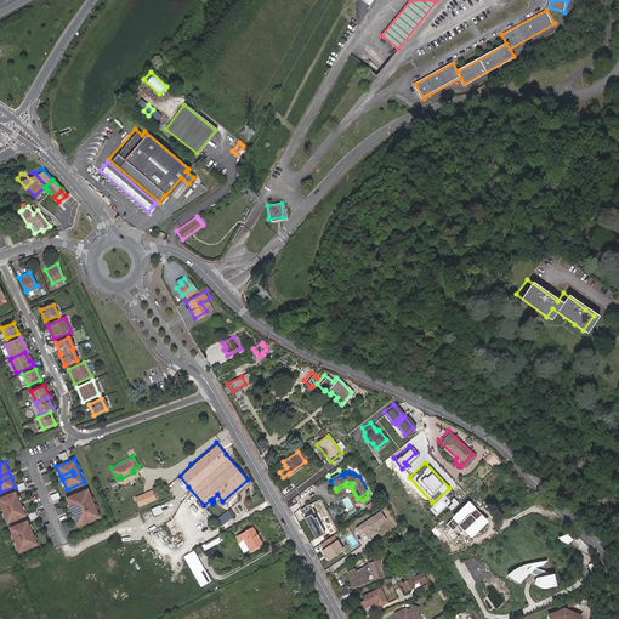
[(79,524),(100,516),(87,488),(67,497),(72,509),(85,503),(86,507),(74,512),(79,524)]
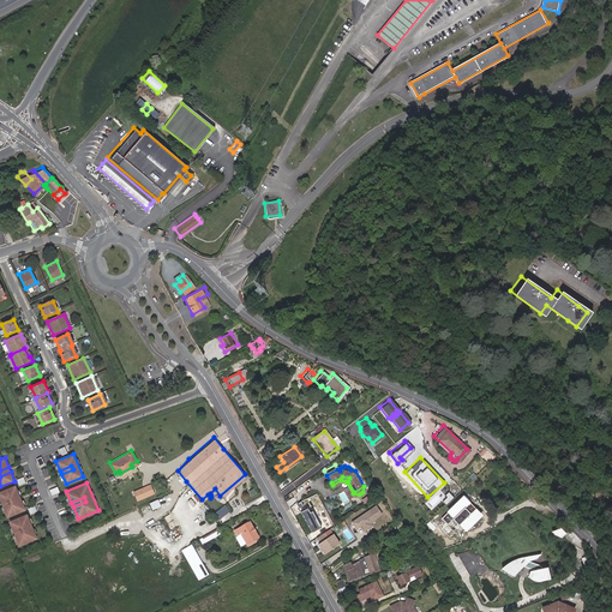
[(21,496),(17,486),(0,493),(10,516),(27,509),(23,499),(11,504),(10,501),(21,496)]
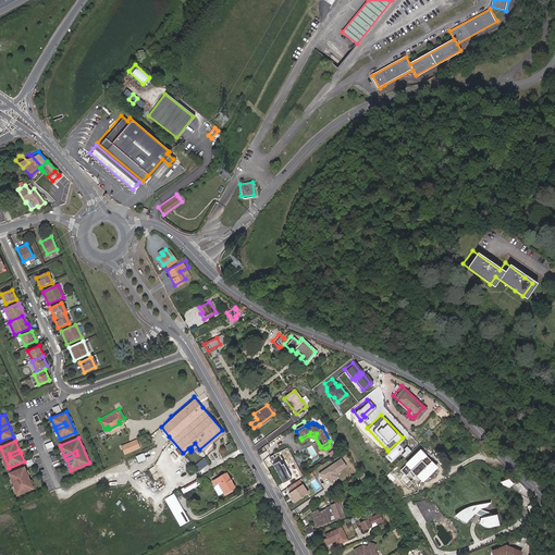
[(435,463),(417,445),(395,466),(403,472),(409,466),(421,477),(435,463)]
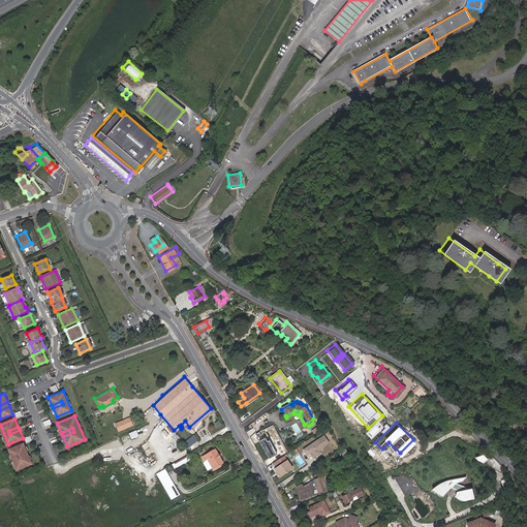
[(309,427),(312,432),(318,428),(314,424),(309,427)]
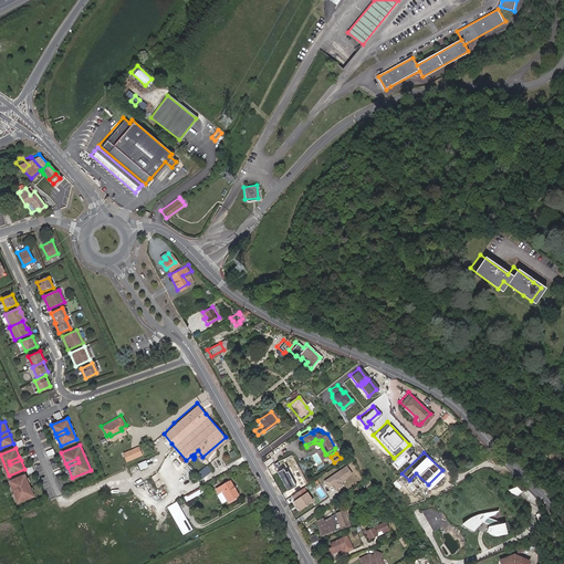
[(144,461),(150,459),(149,456),(135,461),(137,468),(145,465),(144,461)]
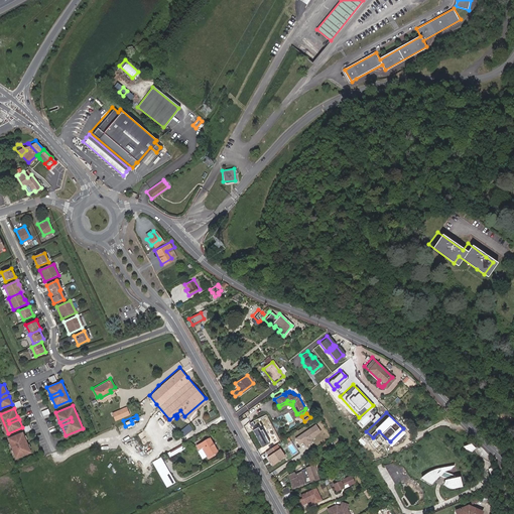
[(313,422),(292,436),(296,443),(301,440),(303,444),(310,440),(308,436),(318,430),(313,422)]
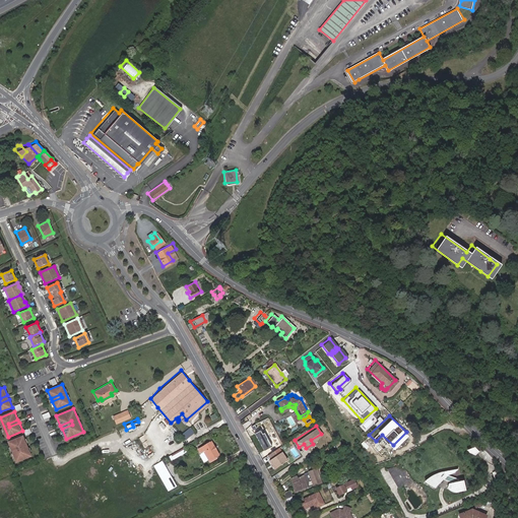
[(147,443),(141,433),(135,437),(141,447),(147,443)]
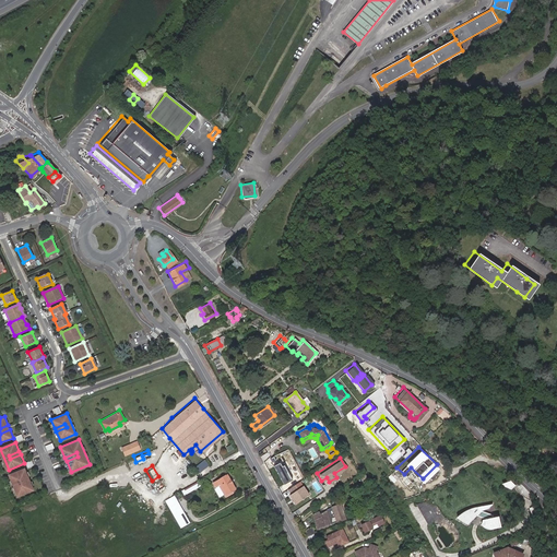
[(35,489),(32,481),(21,485),(20,482),(30,477),(26,469),(11,475),(20,496),(35,489)]
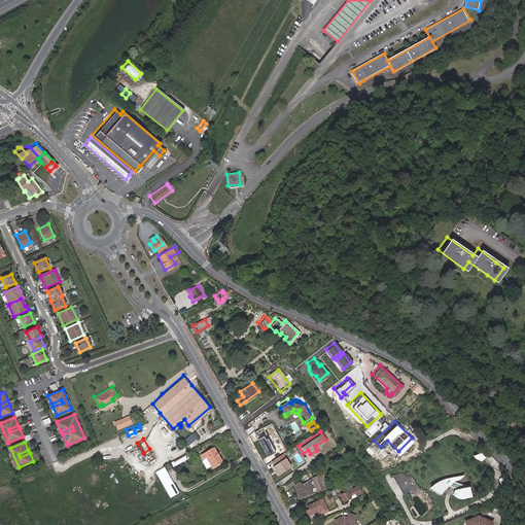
[(220,458),(212,444),(206,447),(207,448),(201,452),(202,454),(203,453),(204,455),(206,455),(208,458),(207,459),(210,466),(216,463),(215,461),(220,458)]
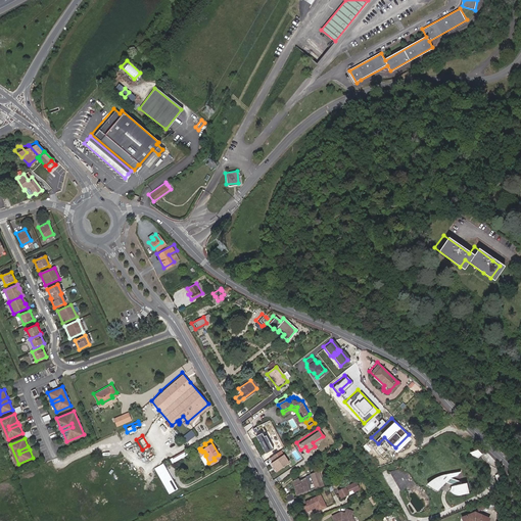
[(481,454),(476,447),(472,452),(478,458),(481,454)]
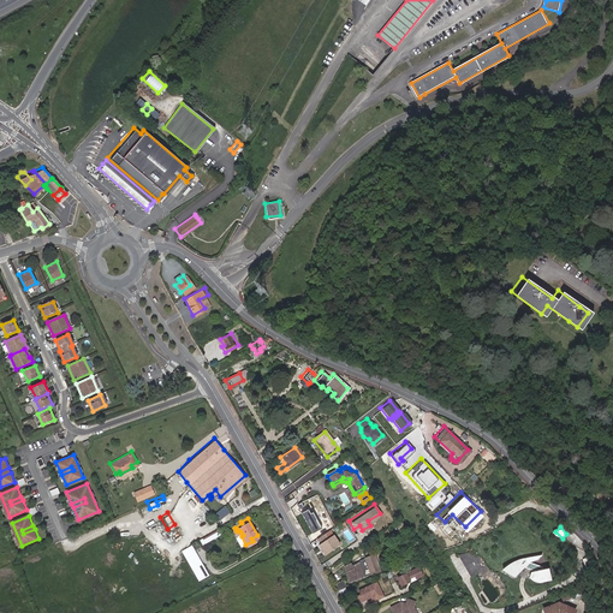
[(218,531),(215,528),(200,536),(202,541),(218,531)]
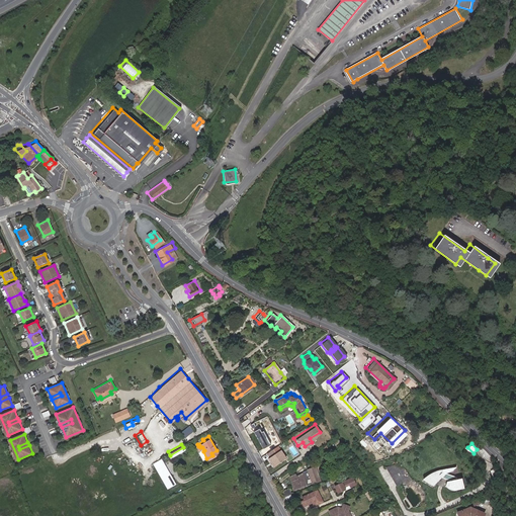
[(276,444),(264,451),(267,456),(265,457),(270,465),(284,457),(276,444)]
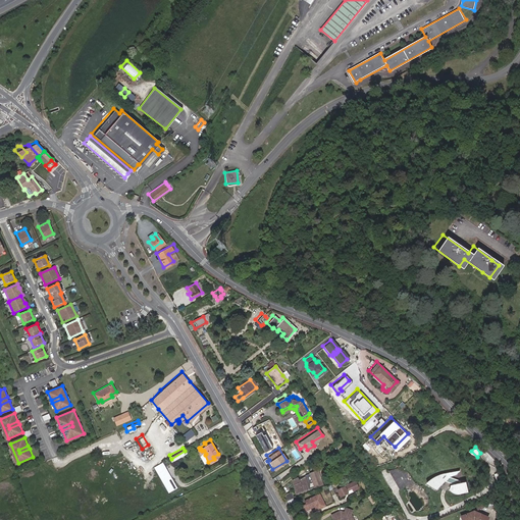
[(152,465),(167,489),(175,485),(161,460),(156,462),(152,465)]
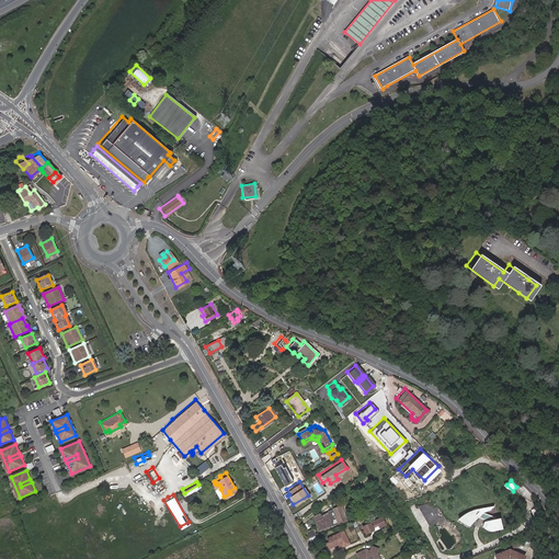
[(426,499),(424,500),(436,521),(438,520),(426,499)]
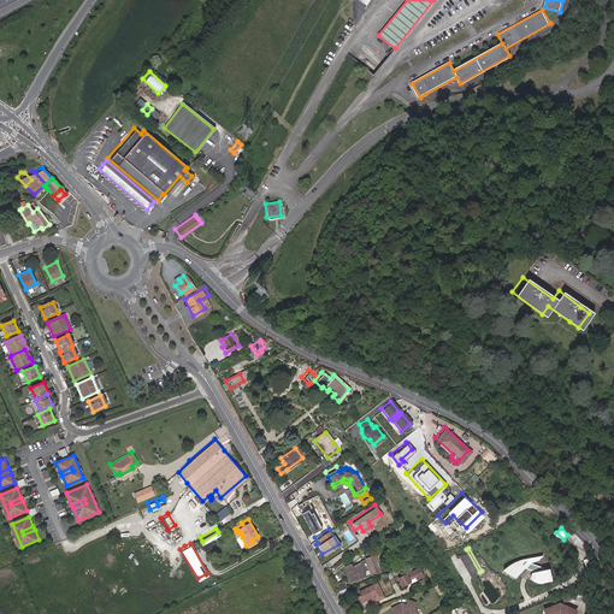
[(479,572),(466,549),(458,554),(471,577),(479,572)]
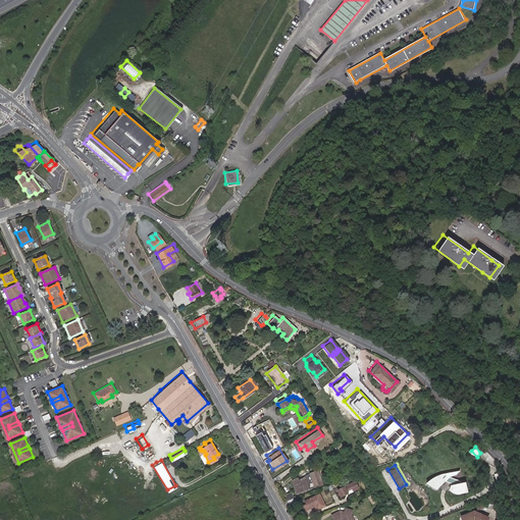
[(318,481),(317,478),(314,470),(313,468),(307,471),(300,475),(299,472),(289,478),(294,492),(318,481)]
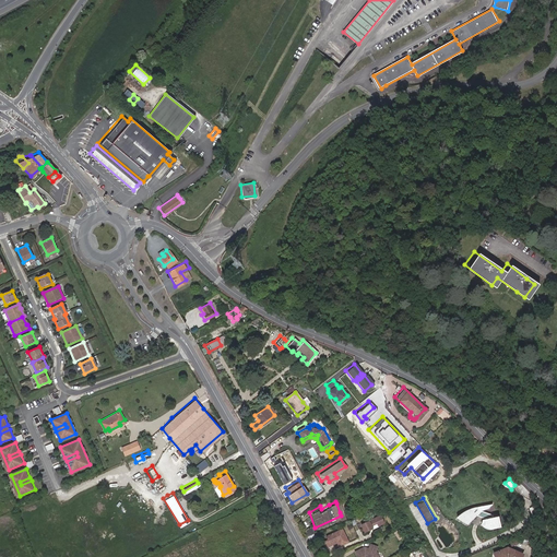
[(489,528),(497,525),(495,517),(493,517),(492,514),(481,510),(487,508),(486,505),(474,507),(462,514),(469,521),(476,514),(485,518),(482,519),(480,523),(481,524),(489,528)]
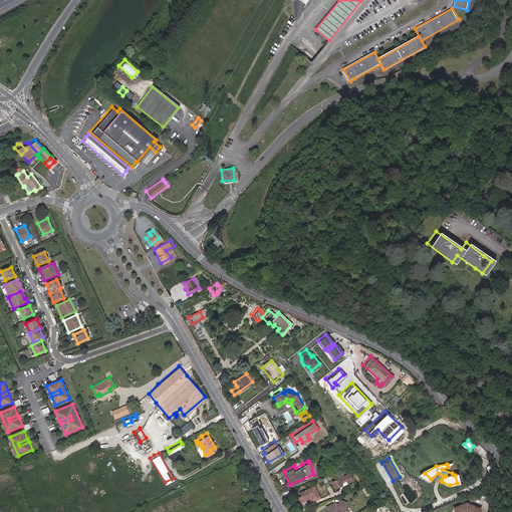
[(494,473),(491,465),(486,467),(489,475),(494,473)]
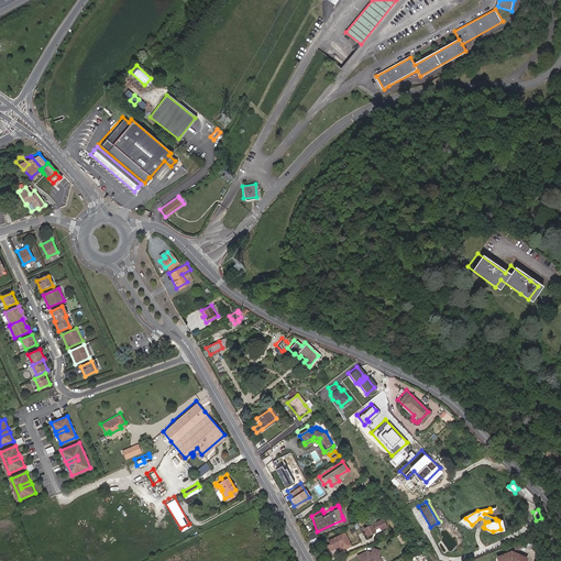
[(472,525),(465,518),(460,521),(470,527),(472,525)]
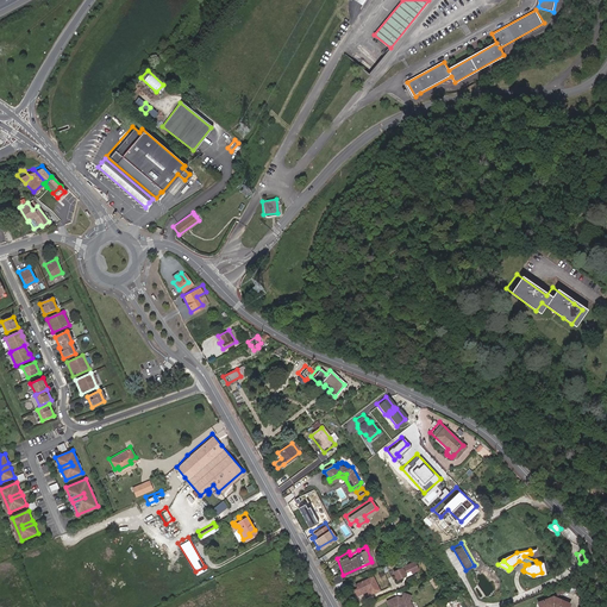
[(411,562),(390,571),(394,579),(402,575),(401,573),(407,569),(408,573),(414,569),(411,562)]
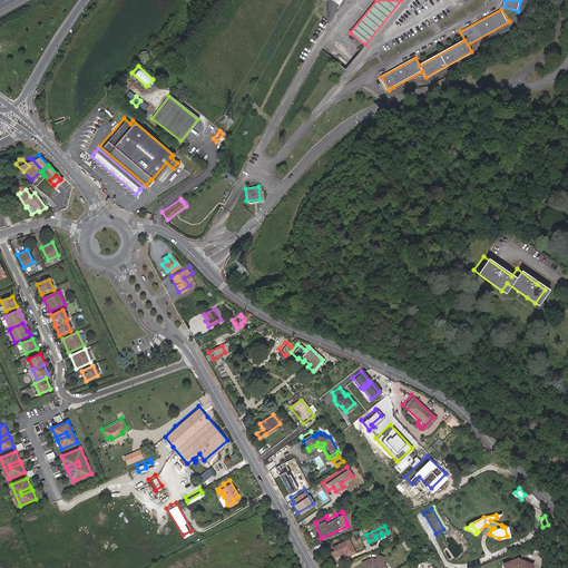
[(307,538),(310,545),(317,542),(315,536),(307,538)]
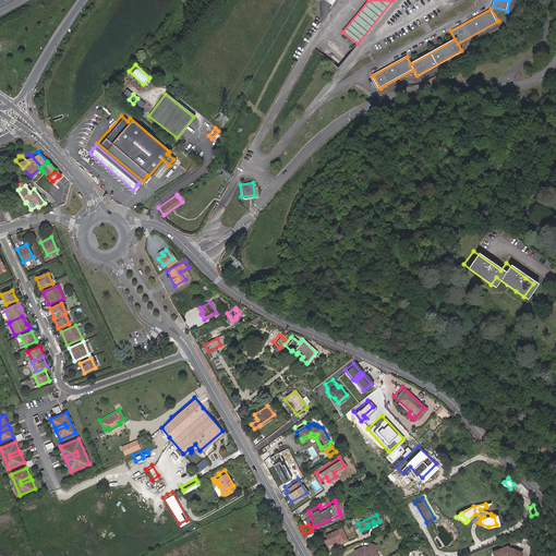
[(338,527),(323,534),(324,538),(319,540),(322,545),(333,540),(334,540),(336,544),(345,540),(338,527)]
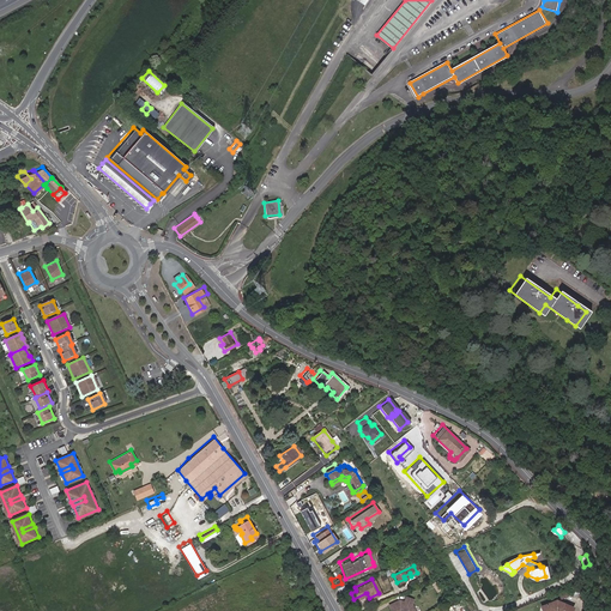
[(579,590),(576,582),(567,586),(569,593),(579,590)]
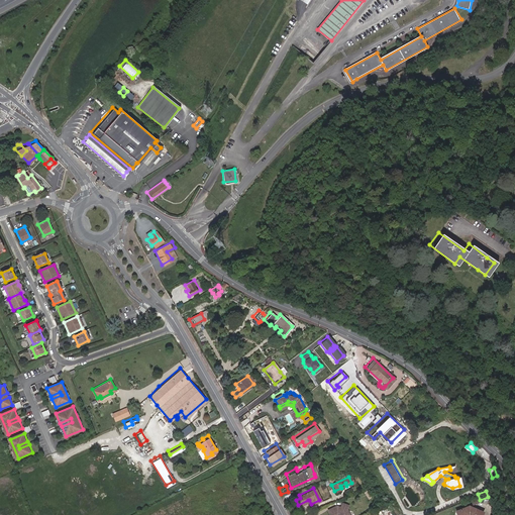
[(288,492),(282,494),(284,500),(286,499),(290,498),(288,492)]
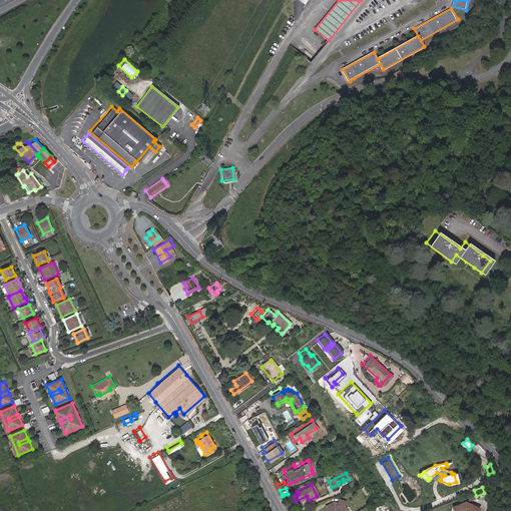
[(476,496),(474,490),(466,493),(468,499),(476,496)]
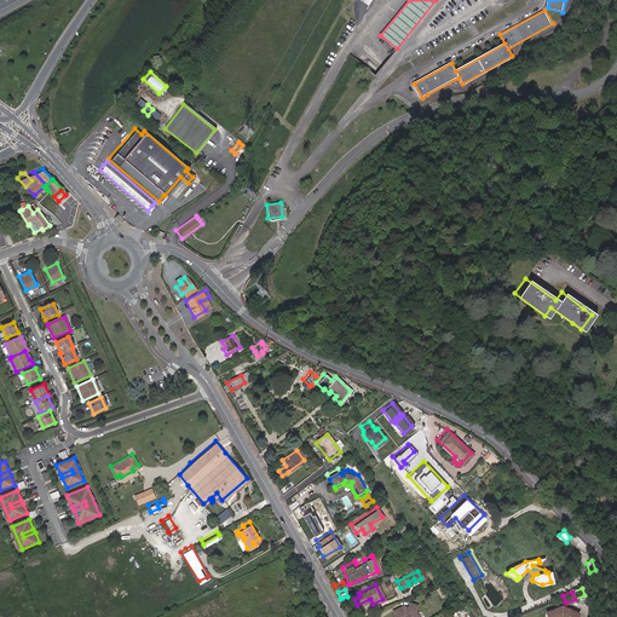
[(416,616),(413,609),(414,604),(408,601),(407,601),(405,606),(399,604),(390,610),(392,616),(399,616),(402,616),(403,616),(416,616)]
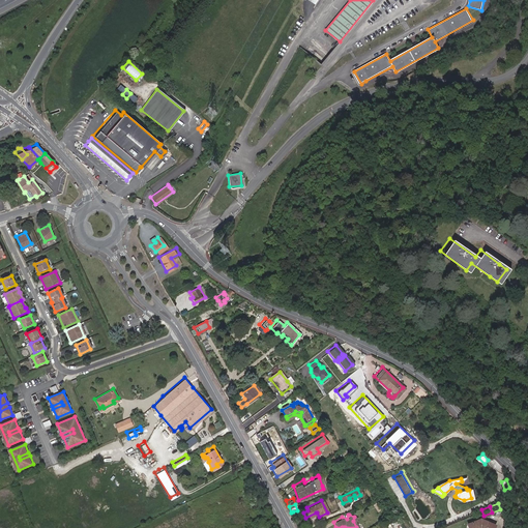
[(491,527),(493,525),(477,519),(465,524),(466,525),(466,526),(465,527),(464,527),(491,527)]
